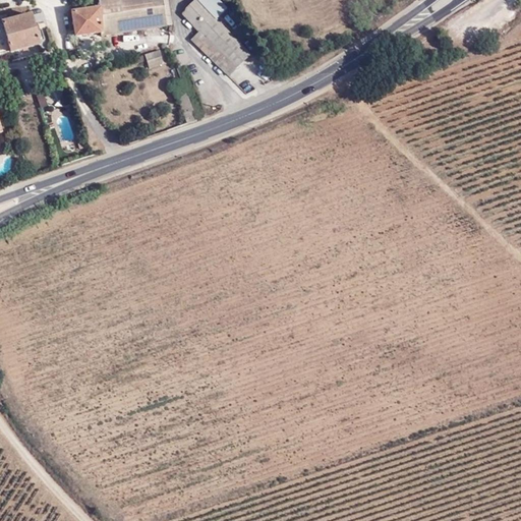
[(96,0),(98,5),(69,9),(73,37),(101,33),(101,37),(176,25),(171,0),(96,0)]
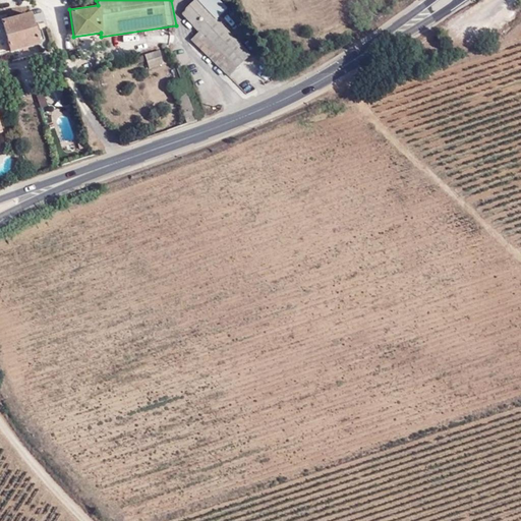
[(228,8),(219,0),(193,0),(181,13),(198,31),(190,40),(229,76),(255,49),(219,16),(228,8)]
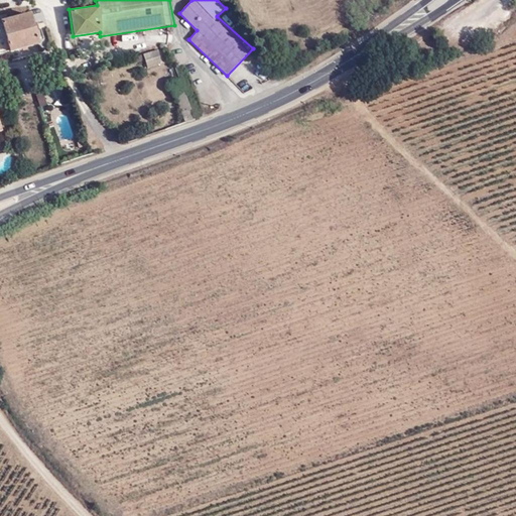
[(28,11),(0,19),(0,22),(8,51),(38,42),(28,11)]
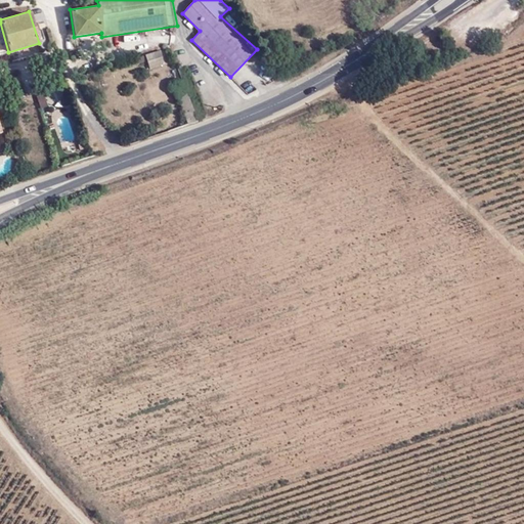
[(161,50),(145,53),(149,69),(165,64),(161,50)]
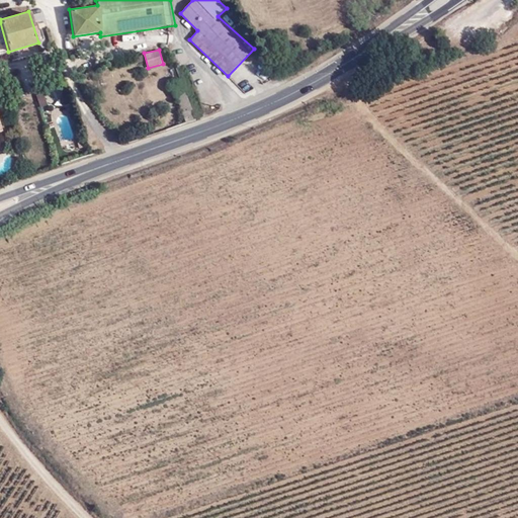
[(44,92),(36,94),(39,106),(48,104),(44,92)]
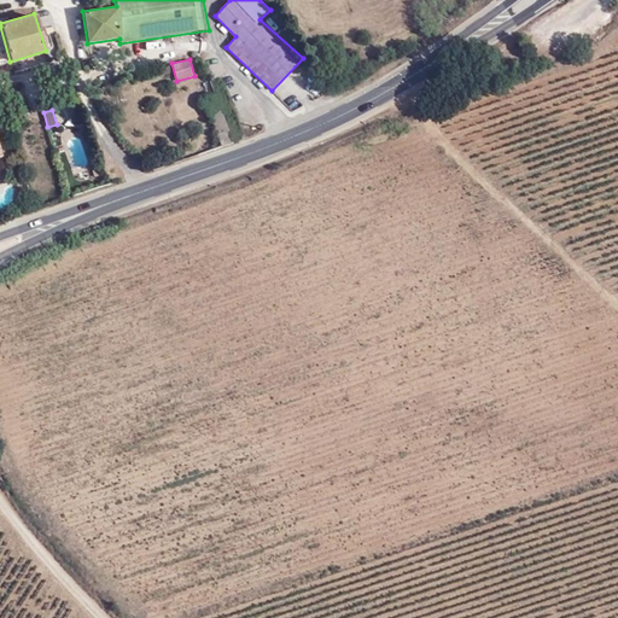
All buildings are outlined.
